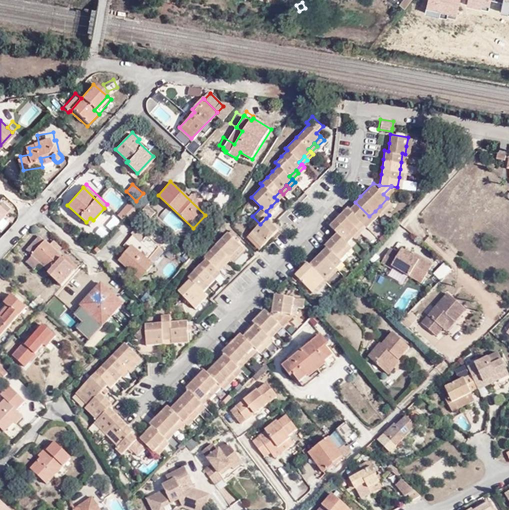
[(280,191),(274,197),(277,200),(283,194),(280,191)]
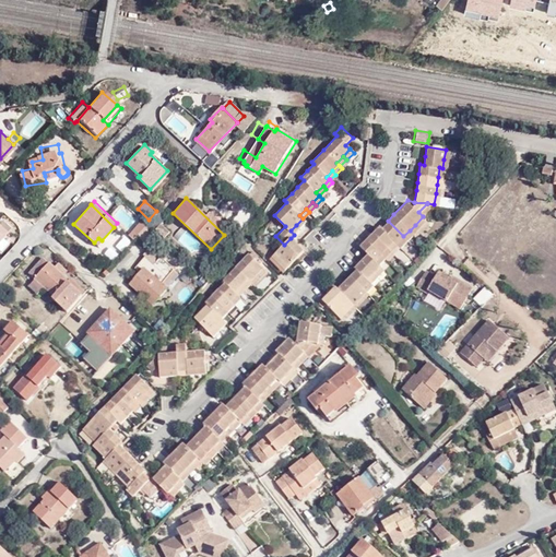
[(164,217),(156,211),(149,220),(146,223),(153,229),(164,217)]
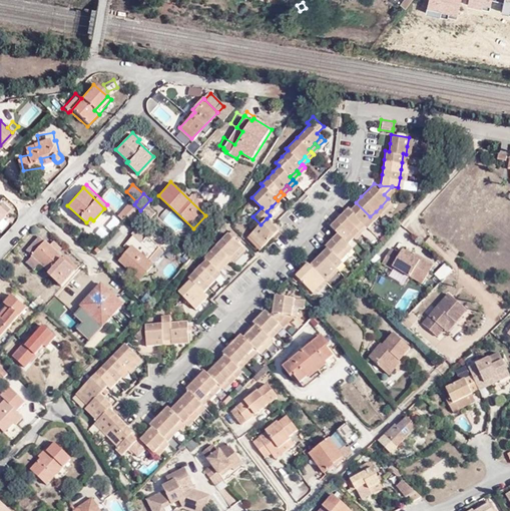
[(392,202),(388,198),(381,206),(385,209),(392,202)]
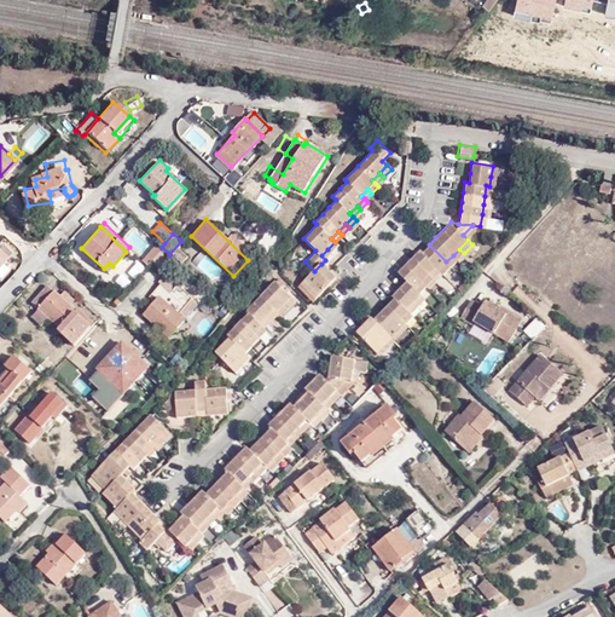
[(332,253),(338,247),(335,242),(328,249),(332,253)]
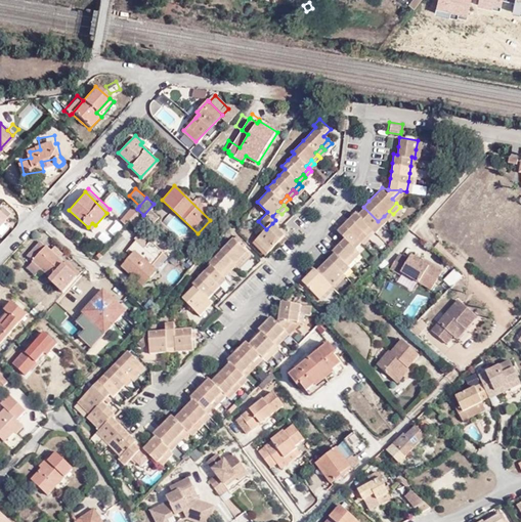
[(363,207),(357,212),(355,210),(352,213),(351,214),(349,216),(347,219),(345,221),(343,223),(340,226),(337,229),(342,234),(344,236),(333,249),(334,251),(328,257),(321,263),(315,268),(313,266),(307,272),(298,281),(302,287),(305,284),(315,293),(321,287),(321,286),(328,280),(334,275),(339,268),(340,268),(346,262),(344,260),(350,254),(355,249),(354,247),(351,244),(357,237),(363,231),(370,224),(373,227),(378,221),(363,207)]
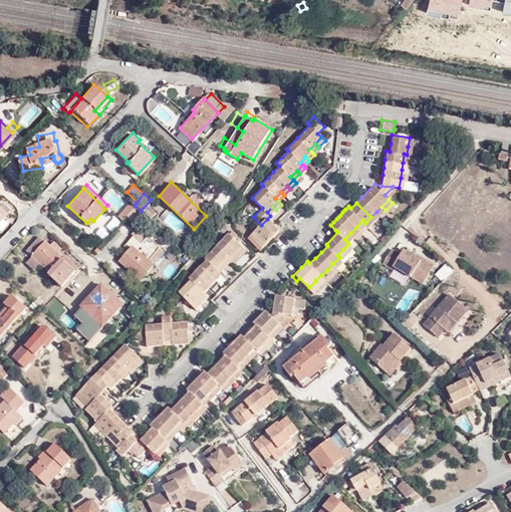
[(267,212),(270,216),(276,210),(272,207),(267,212)]
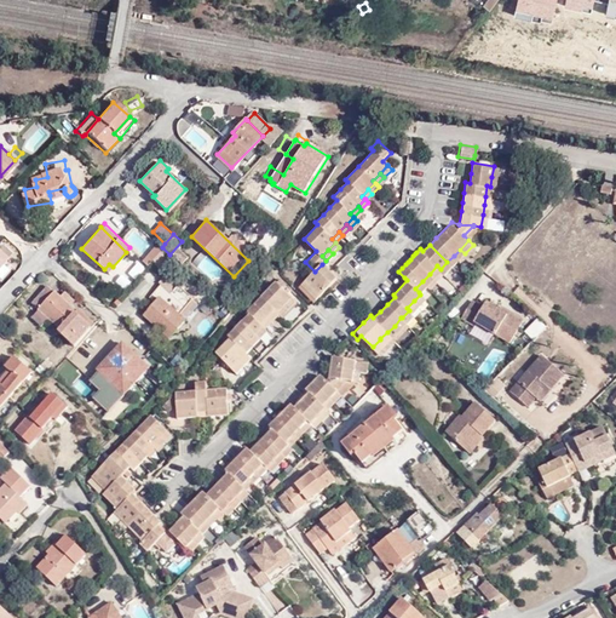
[(454,256),(458,259),(465,253),(460,250),(454,256)]
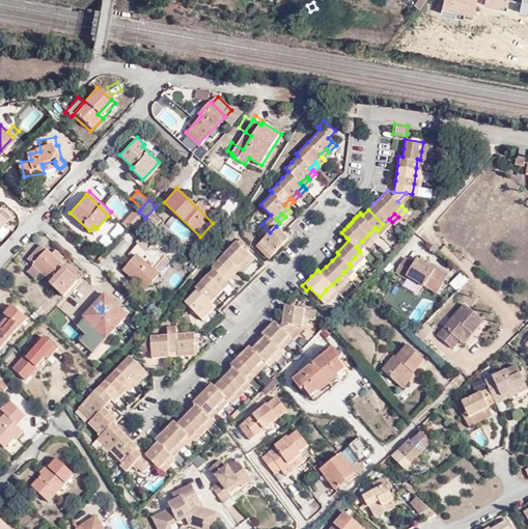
[(383,224),(387,228),(392,222),(389,219),(383,224)]
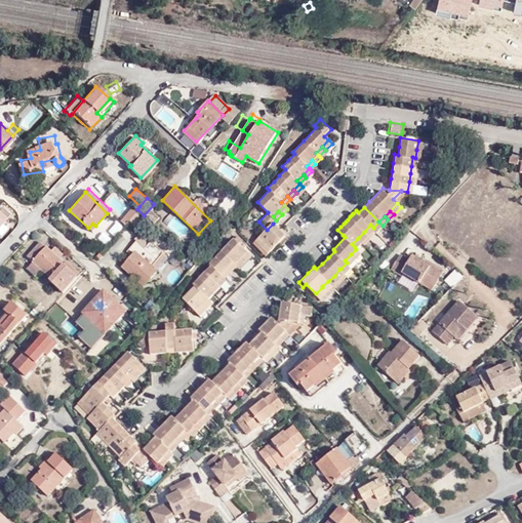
[(374,229),(376,232),(383,226),(378,222),(373,228),(374,229)]
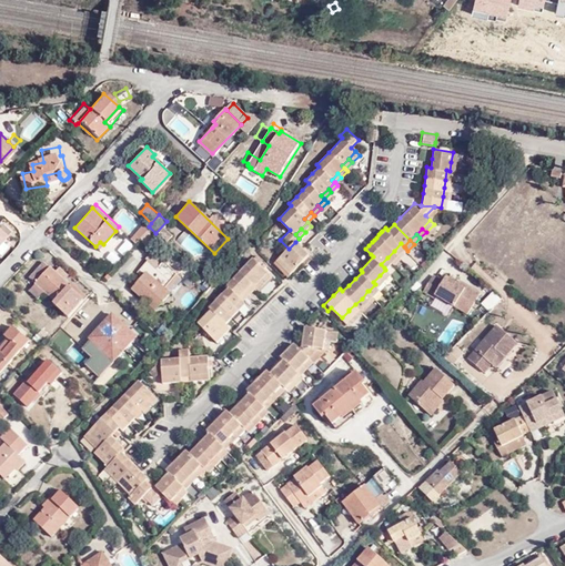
[(284,265),(291,272),(309,254),(295,242),(289,249),(278,260),(284,265)]
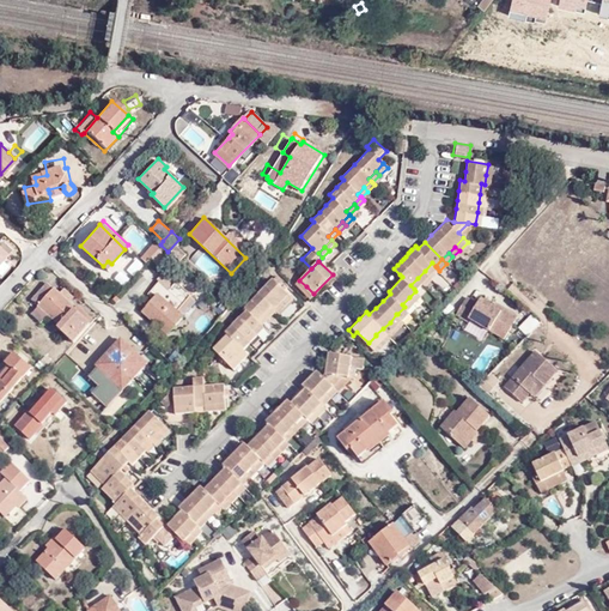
[(437,267),(436,266),(432,262),(425,271),(428,274),(437,267)]
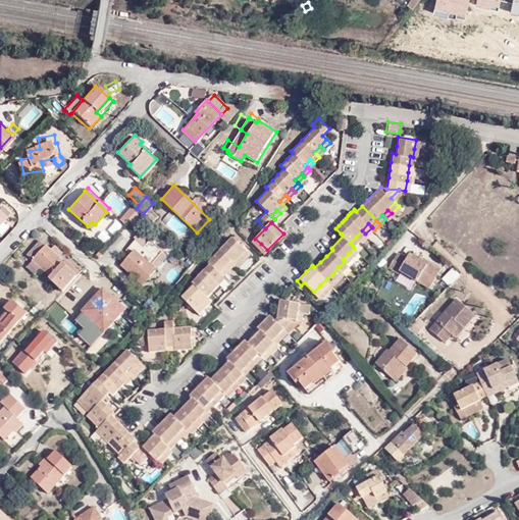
[(356,237),(360,240),(365,234),(362,230),(356,237)]
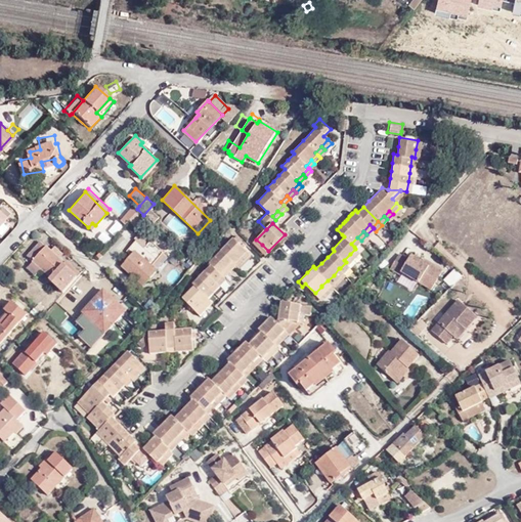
[(208,298),(204,295),(210,289),(216,283),(222,276),(220,273),(225,267),(231,261),(234,264),(241,257),(247,251),(231,235),(218,249),(207,261),(209,263),(203,269),(197,276),(191,281),(194,285),(182,297),(196,311),(203,304),(208,298)]
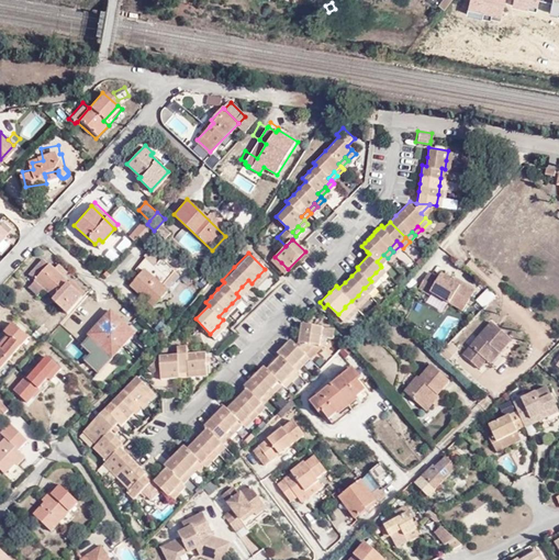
[(98,261),(105,269),(111,262),(103,255),(98,261)]
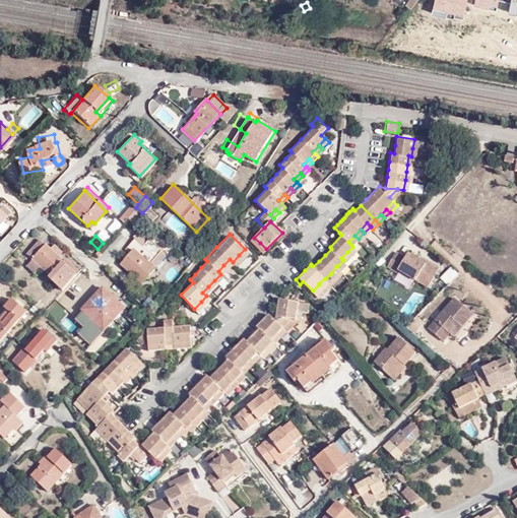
[(359,239),(354,236),(348,242),(351,245),(359,239)]
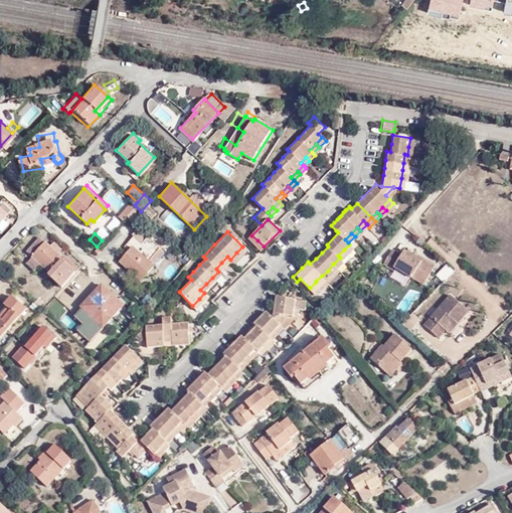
[(258,240),(251,235),(248,238),(253,244),(258,240)]
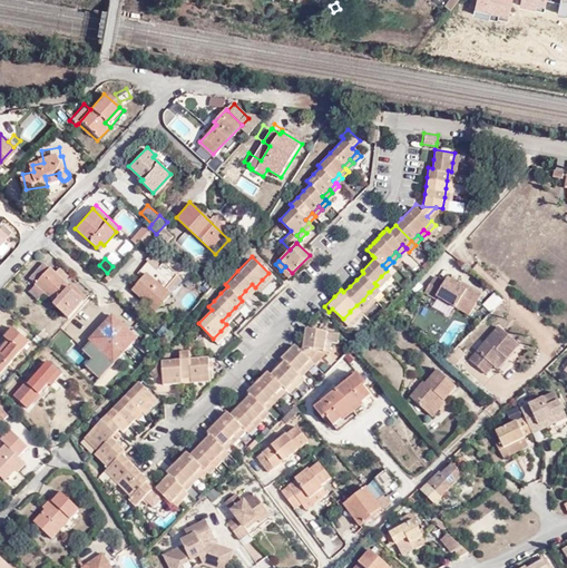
[(36,282),(37,283),(44,291),(55,300),(52,302),(67,315),(80,300),(67,287),(68,285),(64,281),(56,273),(49,266),(48,267),(41,262),(30,273),(37,280),(36,282)]
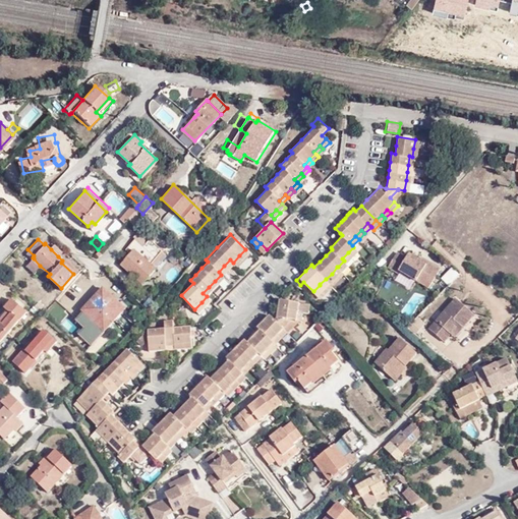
[(261,243),(256,247),(264,253),(267,249),(261,243)]
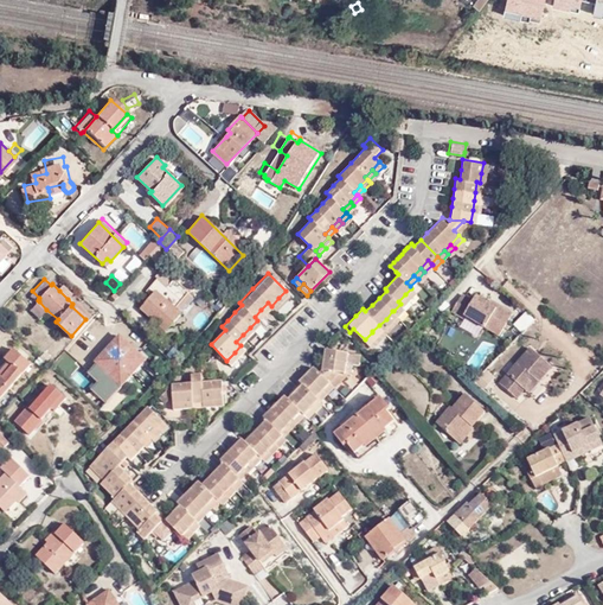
[(65,285),(59,291),(68,299),(74,294),(65,285)]
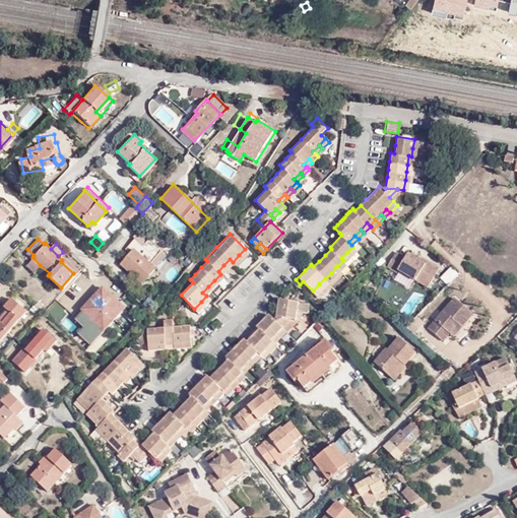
[(155,263),(134,245),(121,261),(142,279),(155,263)]
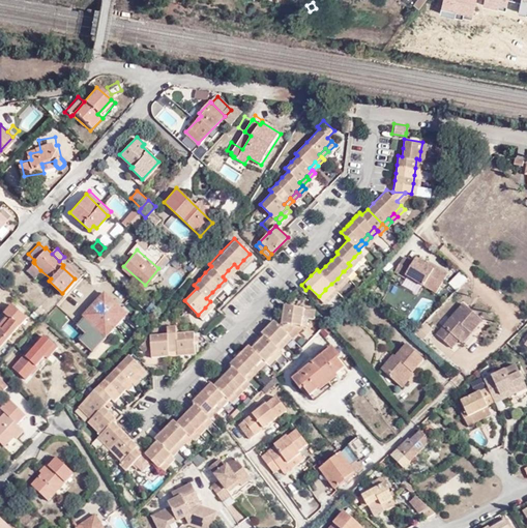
[(354,257),(358,261),(363,256),(359,252),(354,257)]
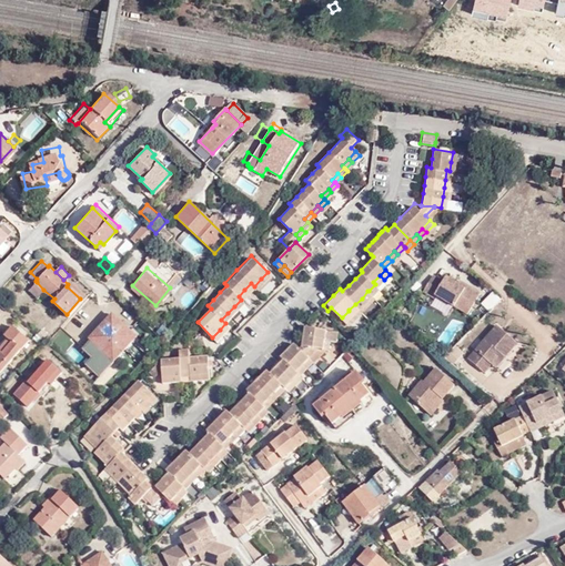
[(261,279),(265,283),(272,275),(268,272),(261,279)]
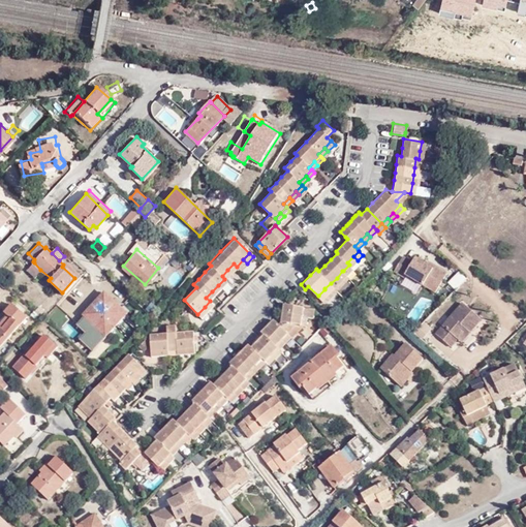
[(353,256),(347,262),(349,265),(351,267),(358,260),(353,256)]
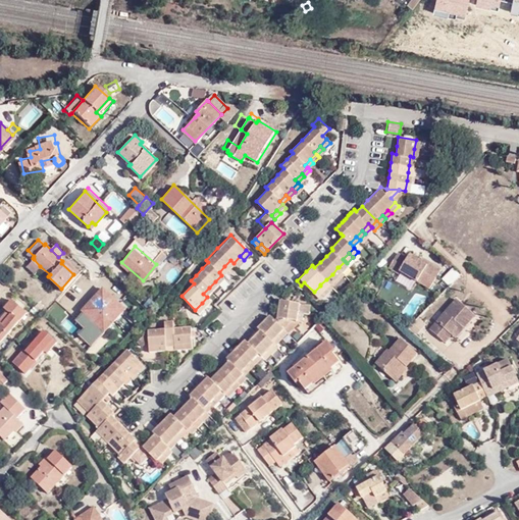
[(405,258),(396,253),(386,269),(396,274),(397,272),(415,282),(426,264),(408,254),(405,258)]
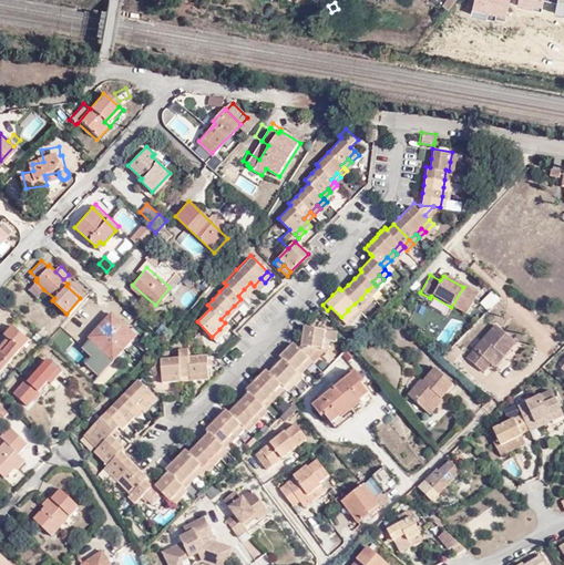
[(254,286),(257,289),(265,283),(260,278),(254,286)]
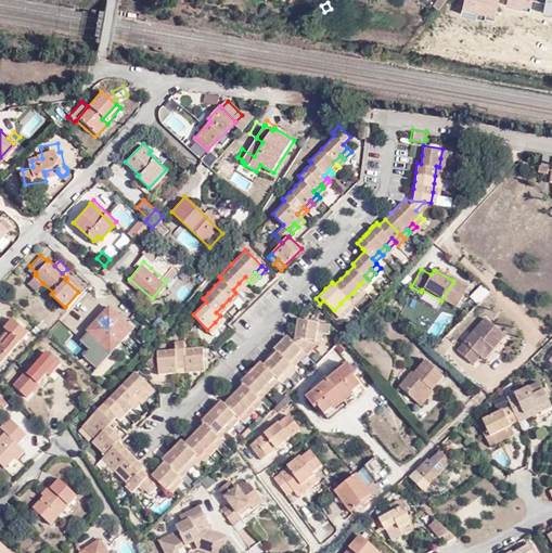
[(37,288),(42,283),(36,275),(29,282),(37,288)]
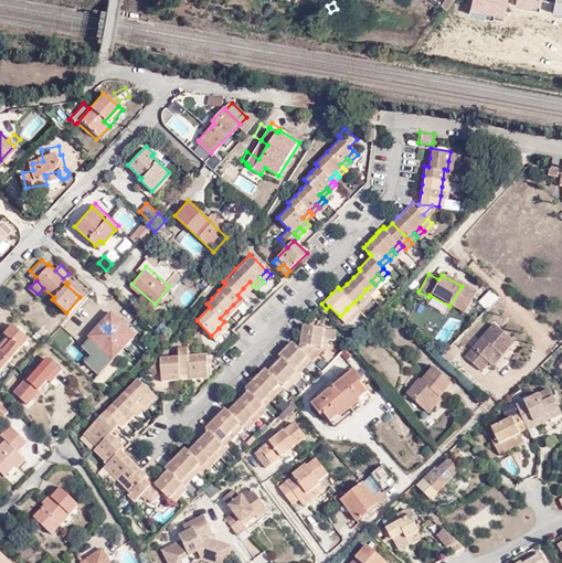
[(250,282),(243,288),(246,291),(253,285),(250,282)]
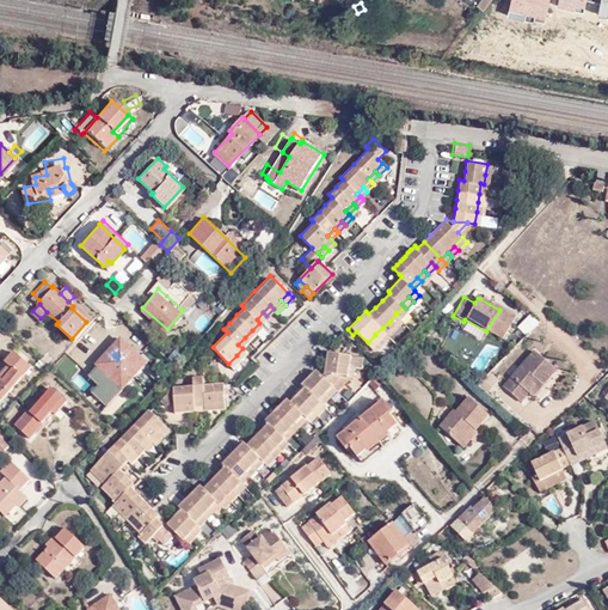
[(395,313),(400,318),(409,311),(406,309),(404,306),(397,313),(395,313)]
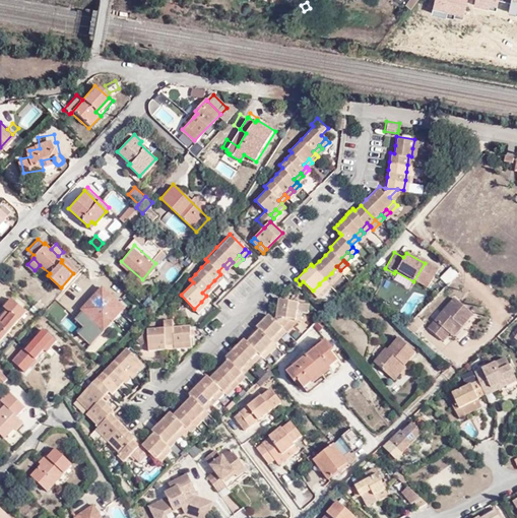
[(448,262),(436,274),(444,282),(456,270),(448,262)]
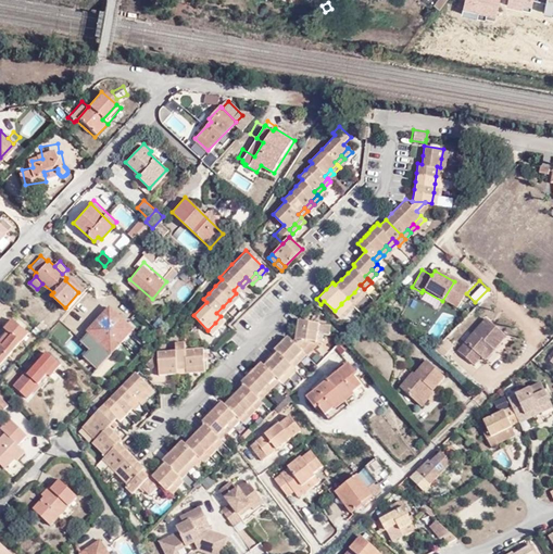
[(239,284),(234,290),(236,293),(242,287),(239,284)]
